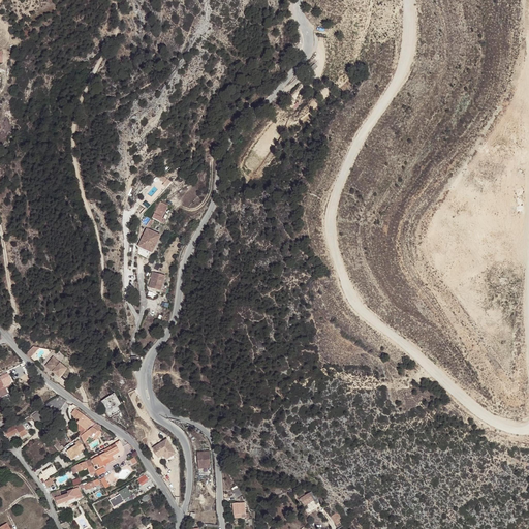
[(272,136),(277,130),(273,127),(268,133),(272,136)]
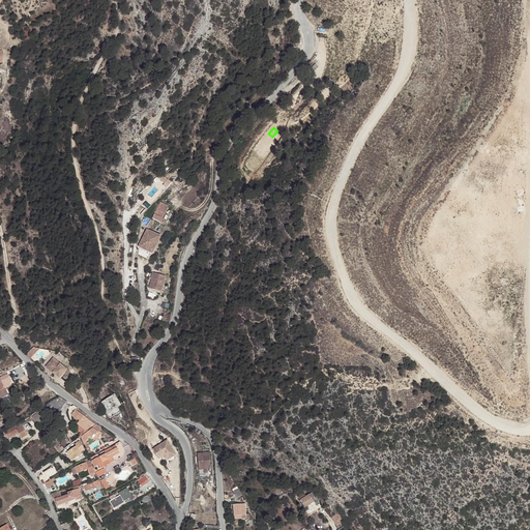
[(159,179),(168,187),(172,182),(163,174),(159,179)]
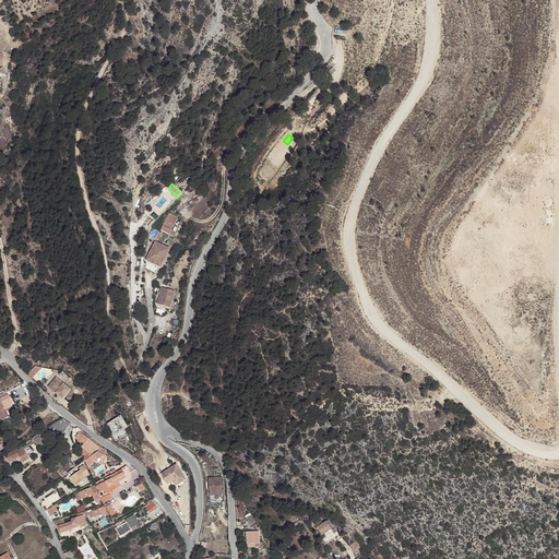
[(179,214),(170,210),(162,227),(175,234),(177,229),(173,226),(179,214)]
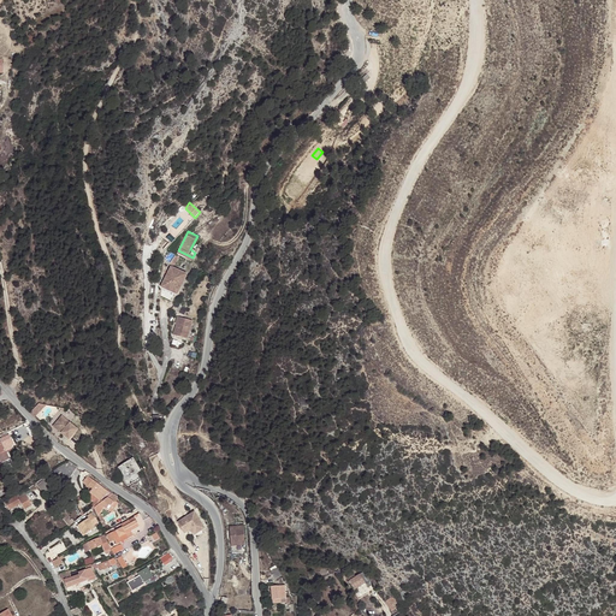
[(188,272),(172,264),(163,284),(178,291),(188,272)]
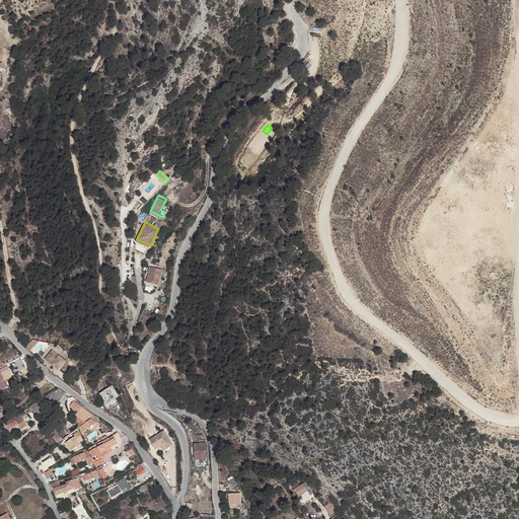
[(158,283),(162,269),(151,265),(147,279),(158,283)]
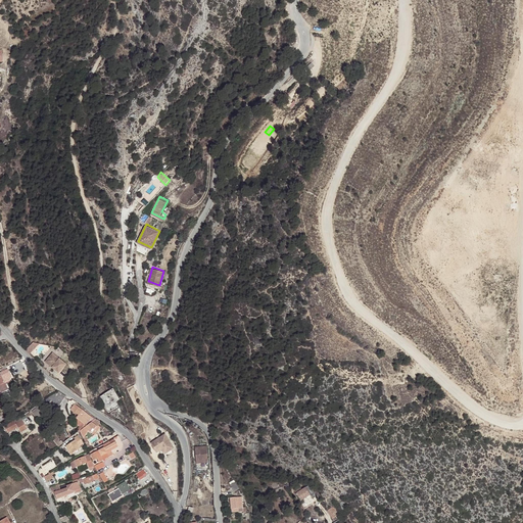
[(33,342),(26,350),(30,354),(40,344),(33,342)]
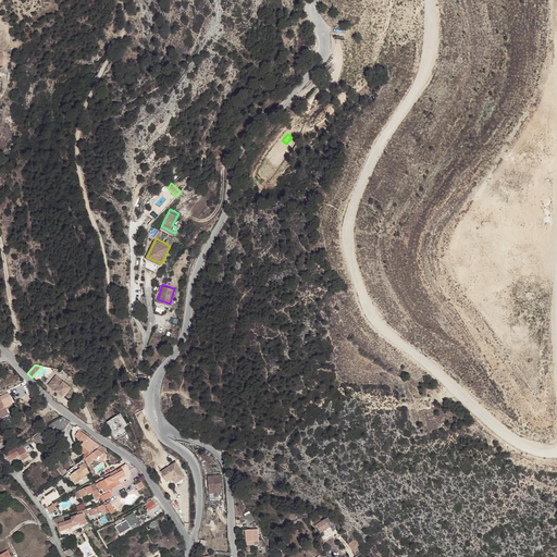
[(57,373),(49,382),(57,387),(56,388),(63,395),(71,386),(57,373)]
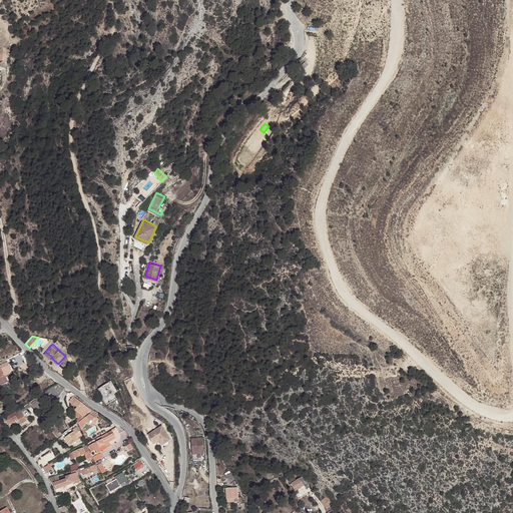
[(9,373),(9,372),(8,369),(11,368),(8,362),(7,363),(6,361),(0,364),(1,365),(0,366),(2,368),(0,368),(0,381),(0,382),(2,385),(7,383),(5,377),(4,376),(9,373)]
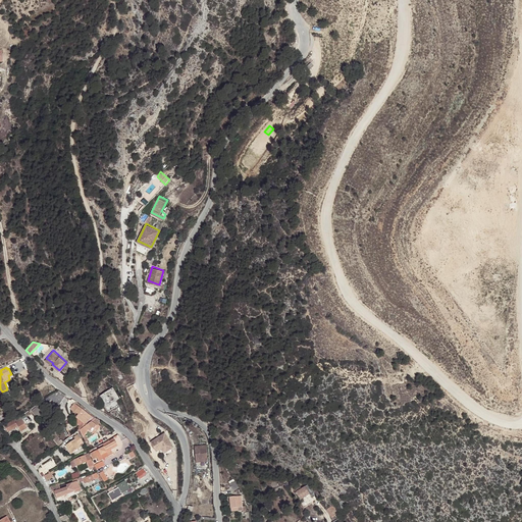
[(113,388),(99,397),(108,412),(115,408),(113,403),(115,402),(119,399),(113,388)]
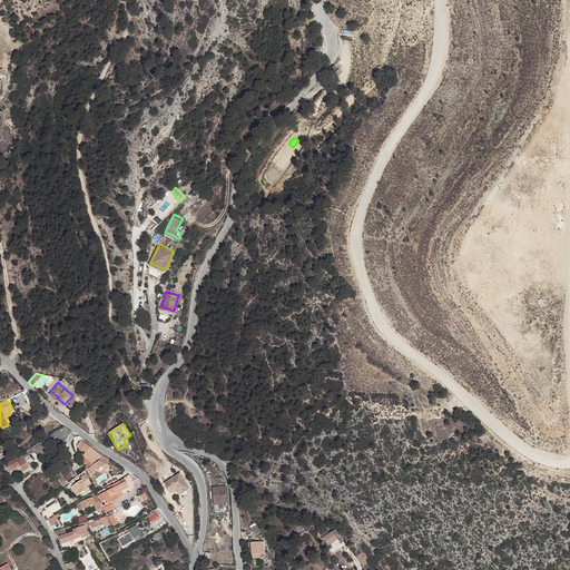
[(71,431),(64,426),(33,446),(40,457),(41,457),(51,450),(47,443),(59,434),(66,439),(71,431)]
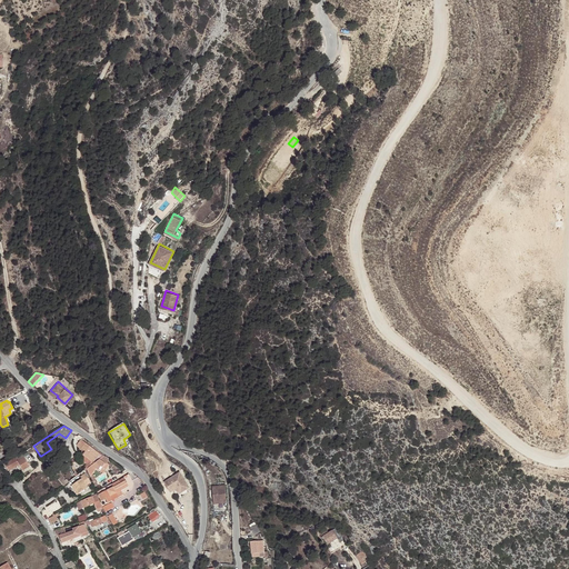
[(102,458),(105,457),(81,440),(78,446),(86,451),(88,452),(85,456),(81,460),(86,465),(89,468),(91,466),(102,458)]
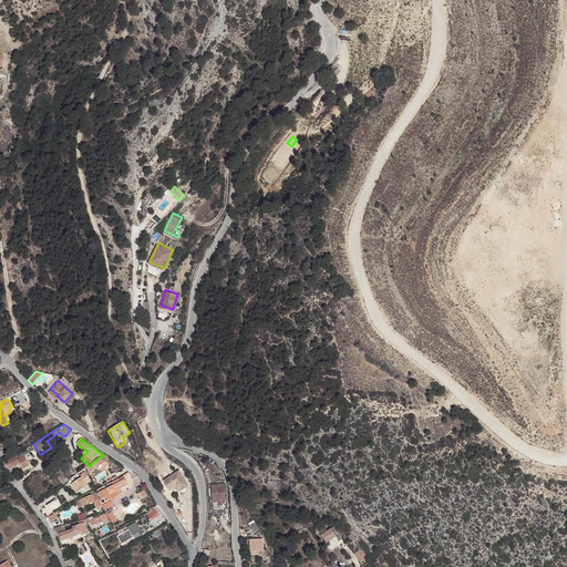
[(110,459),(104,454),(104,455),(102,456),(91,464),(89,466),(91,470),(93,472),(96,465),(101,468),(105,461),(107,462),(110,459)]
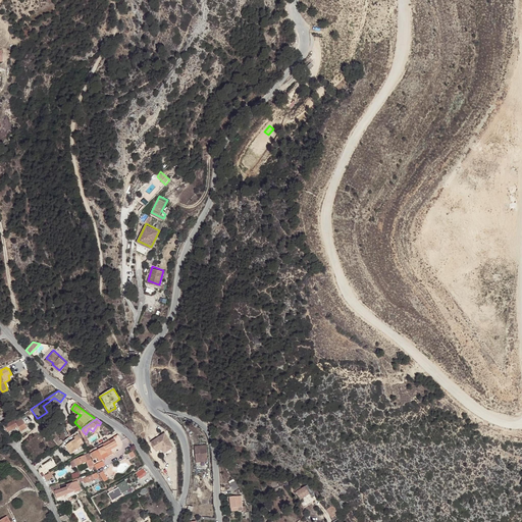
[(13,422),(12,421),(4,426),(7,432),(17,426),(19,429),(25,425),(21,419),(16,422),(15,421),(13,422)]
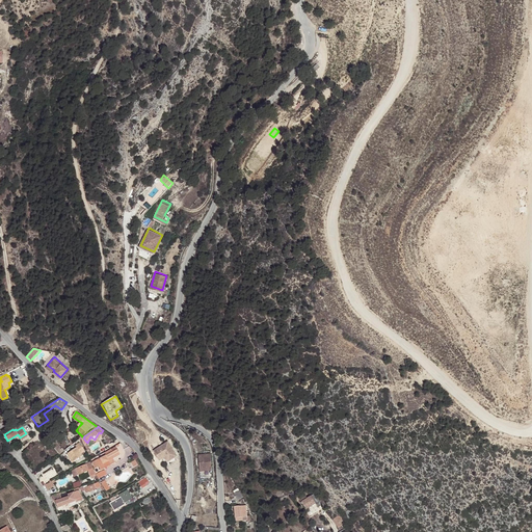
[(54,440),(51,442),(60,454),(63,452),(54,440)]
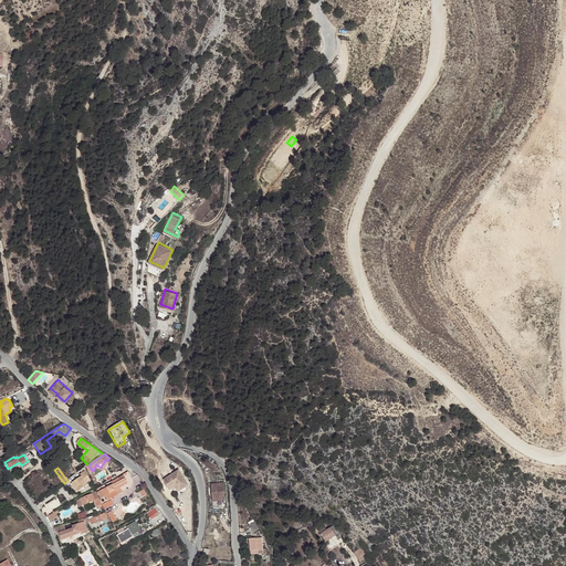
[(164,477),(169,485),(177,481),(181,488),(189,483),(179,468),(174,471),(174,472),(173,473),(171,472),(164,477)]
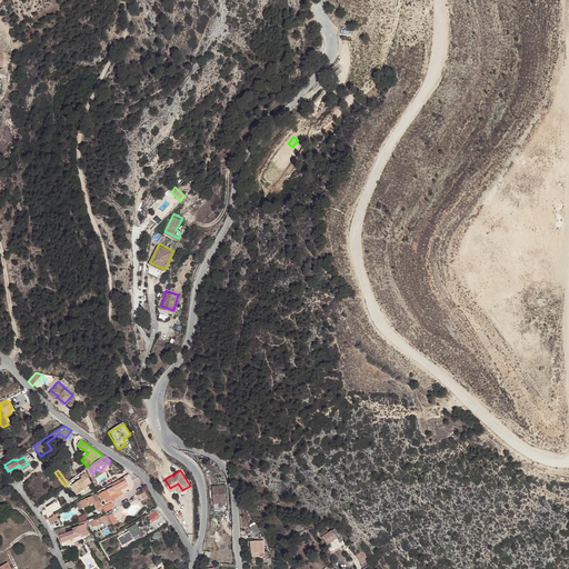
[(73,485),(79,493),(88,488),(87,486),(91,482),(86,473),(80,477),(81,479),(73,485)]
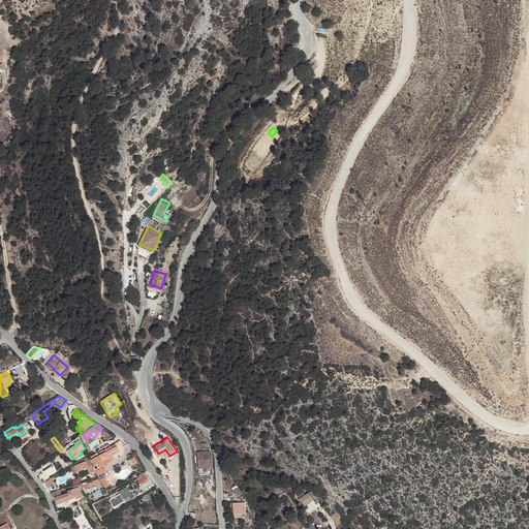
[(93,461),(92,461),(94,466),(98,464),(100,467),(104,465),(102,461),(113,456),(120,452),(116,443),(104,449),(105,453),(93,459),(93,461)]
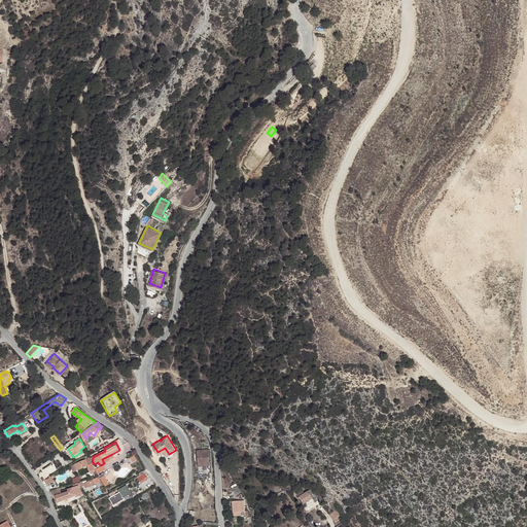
[(207,449),(195,450),(197,466),(208,465),(207,449)]
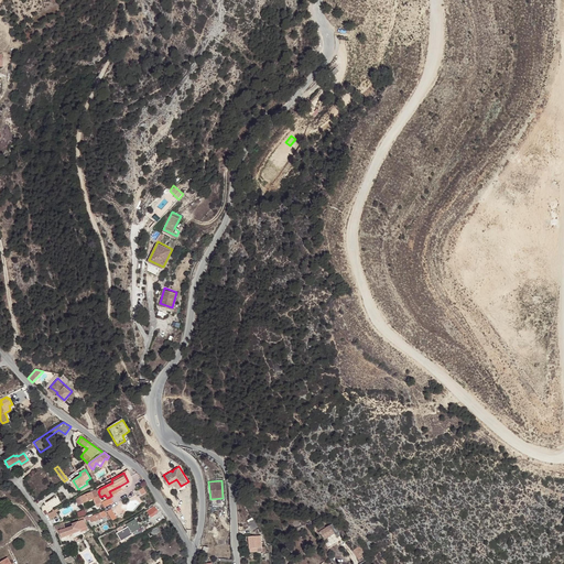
[(111,496),(122,490),(120,486),(109,491),(111,496)]
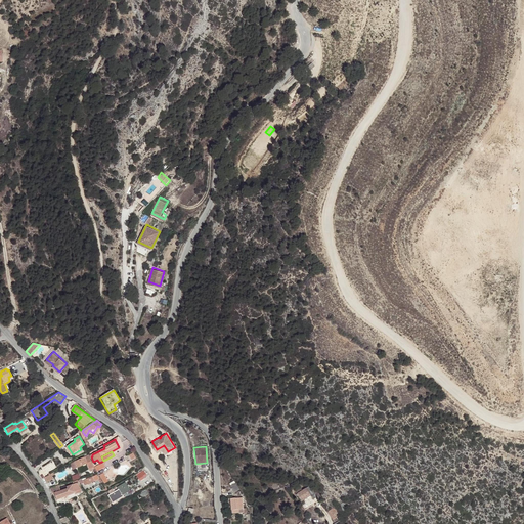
[(74,469),(78,467),(87,464),(89,469),(94,467),(90,455),(76,461),(71,464),(74,469)]
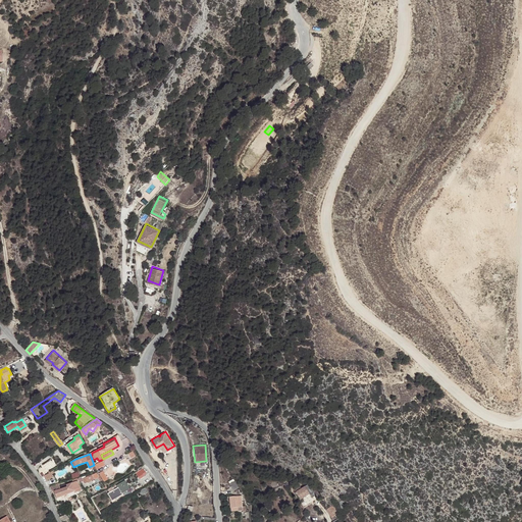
[(105,465),(103,460),(95,465),(98,469),(105,465)]
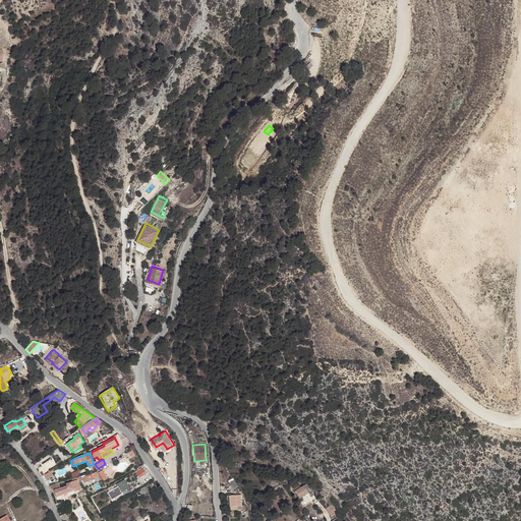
[(147,472),(142,467),(135,471),(139,477),(145,475),(143,474),(147,472)]
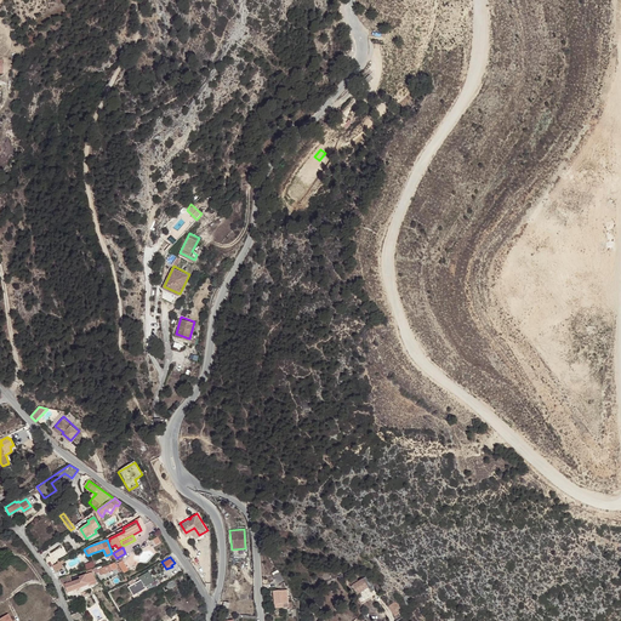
[(119,563),(125,573),(130,570),(124,559),(119,563)]
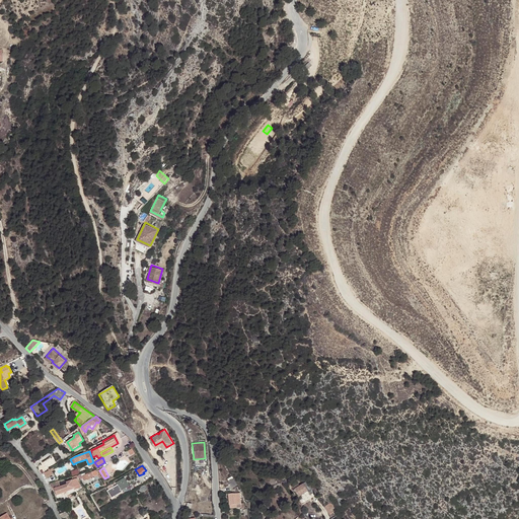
[(85,474),(85,473),(78,475),(79,476),(82,475),(84,480),(98,474),(96,470),(85,474)]
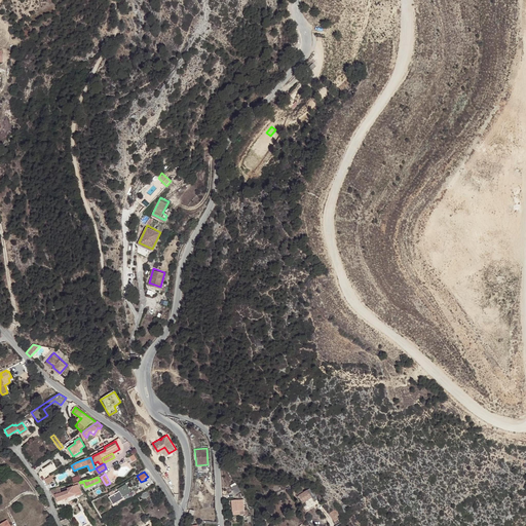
[(237,482),(234,484),(238,492),(243,490),(240,486),(237,482)]
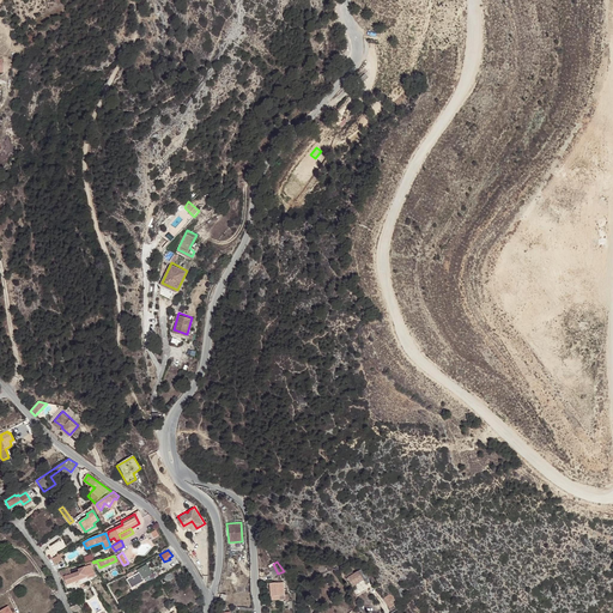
[(126,572),(120,563),(115,566),(121,575),(126,572)]
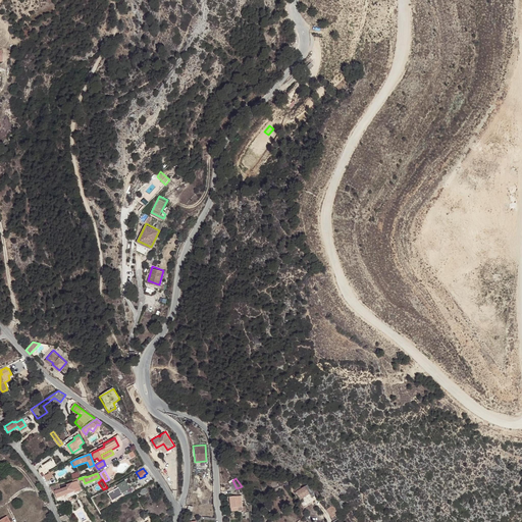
[(60,485),(59,483),(50,486),(53,492),(54,491),(57,498),(74,490),(75,491),(82,489),(79,480),(67,484),(66,482),(60,485)]
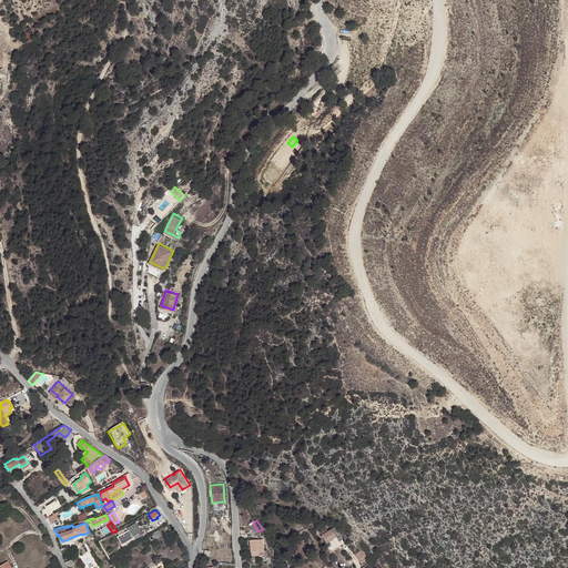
[(130,530),(120,536),(123,543),(128,540),(129,541),(134,538),(133,536),(141,531),(137,523),(127,528),(128,530),(129,529),(130,530)]
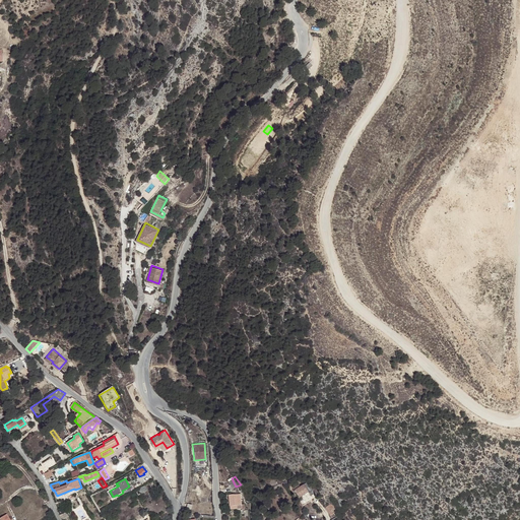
[(304,485),(298,490),(302,498),(312,491),(307,483),(304,485)]
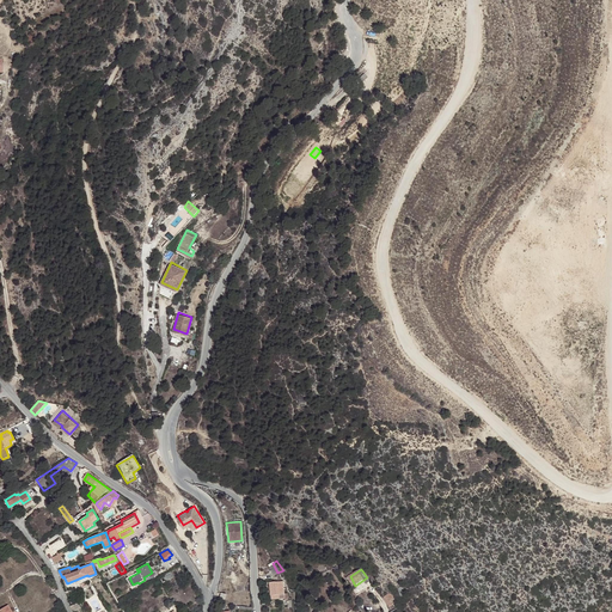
[(133,585),(129,577),(126,579),(132,588),(139,583),(138,582),(133,585)]
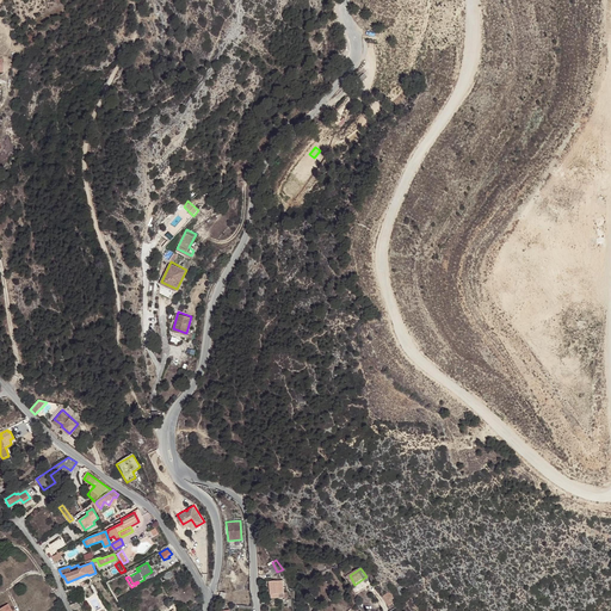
[(287,579),(272,580),(273,593),(281,592),(281,597),(288,596),(289,598),(292,597),(292,596),(291,591),(288,591),(287,579)]
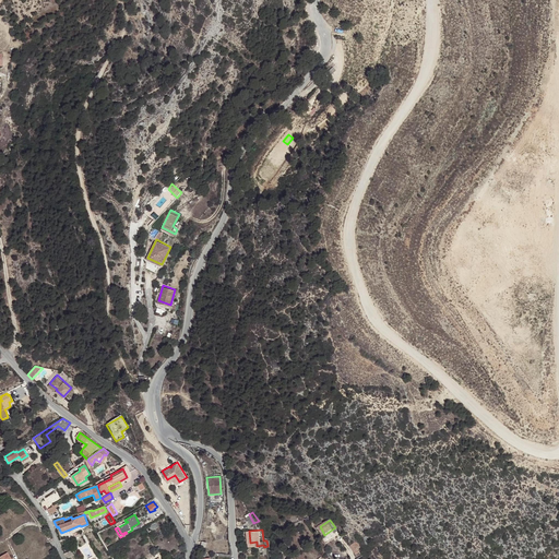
[(364,547),(361,544),(358,540),(353,544),(358,554),(364,550),(361,547),(364,547)]
